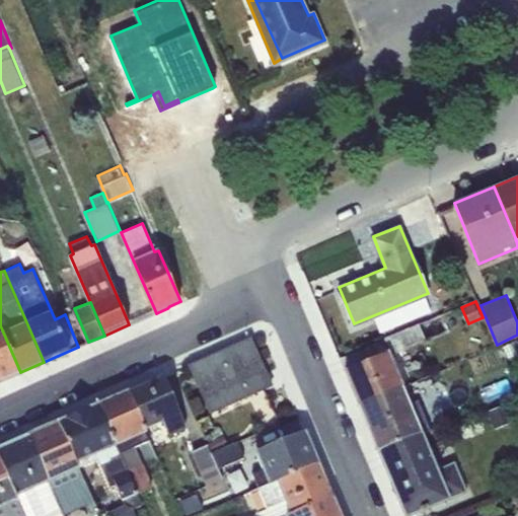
[(385,337),(392,354),(409,347),(409,346),(427,338),(420,322),(385,337)]
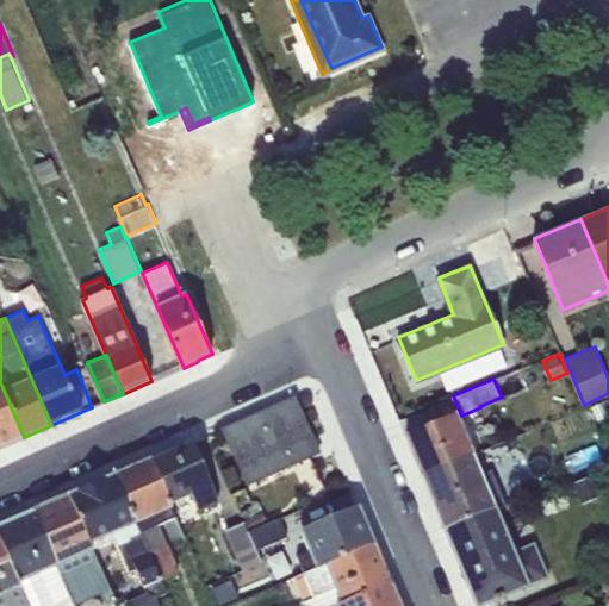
[(0,447),(24,437),(0,382),(0,447)]
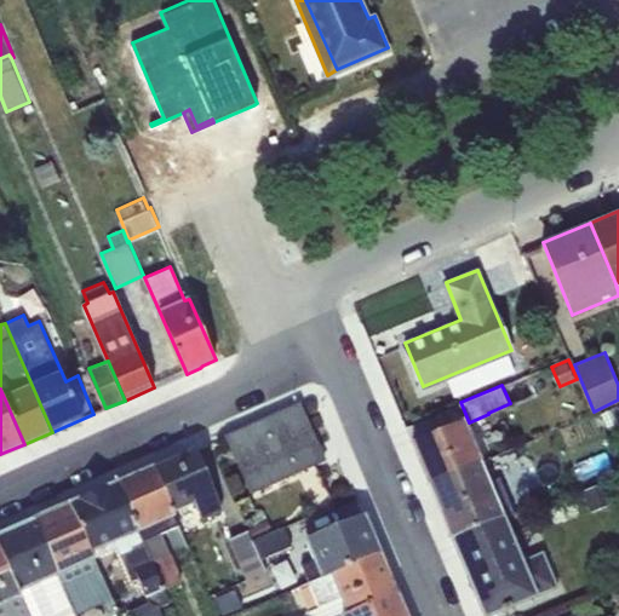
[(299,401),(227,433),(252,490),(319,460),(311,444),(319,442),(299,401)]
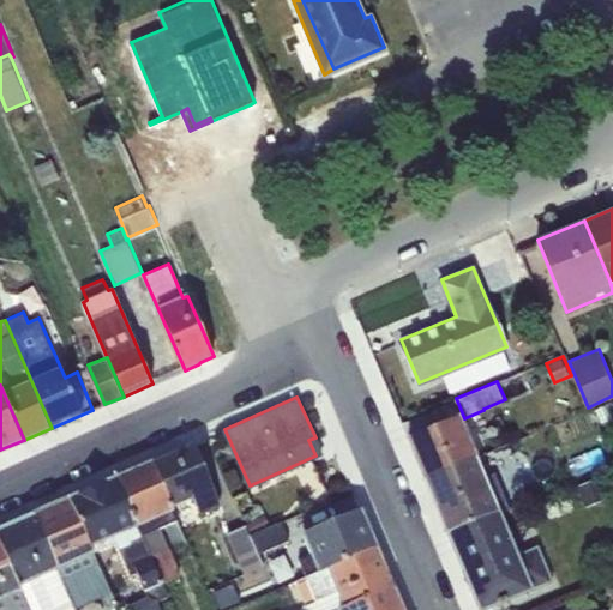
[(409,436),(426,476),(479,454),(462,414),(409,436)]
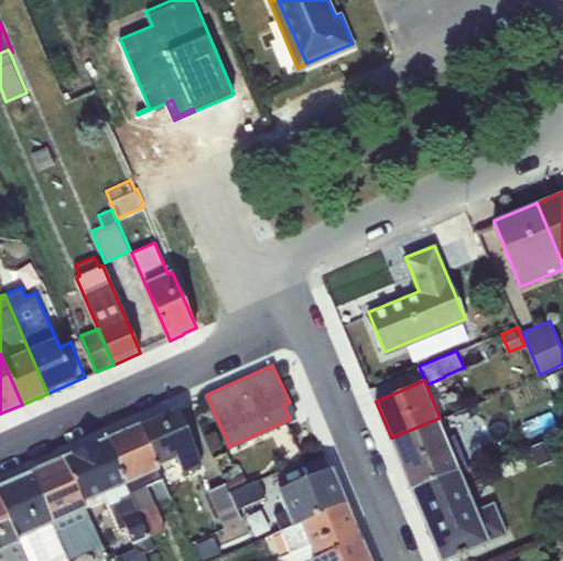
[(177,408),(139,424),(158,465),(176,457),(184,472),(203,464),(177,408)]
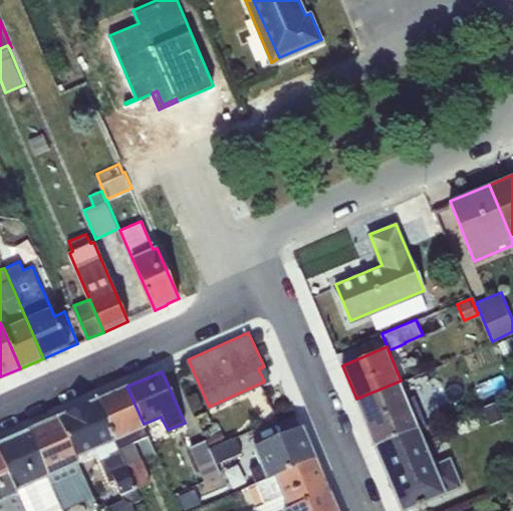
[(356,399),(375,446),(420,428),(428,425),(415,396),(408,399),(401,380),(356,399)]
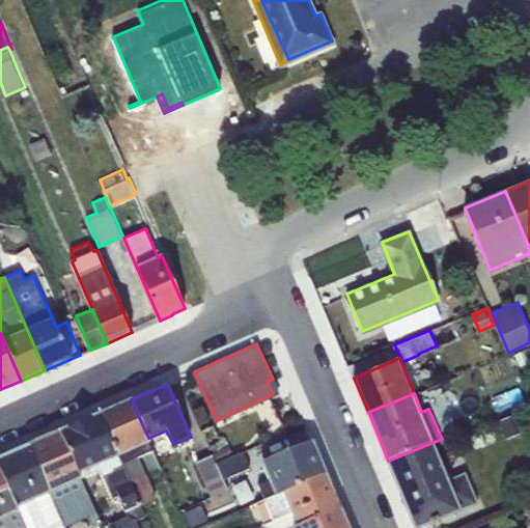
[(131,399),(100,413),(140,503),(157,496),(139,454),(154,448),(148,438),(131,399)]
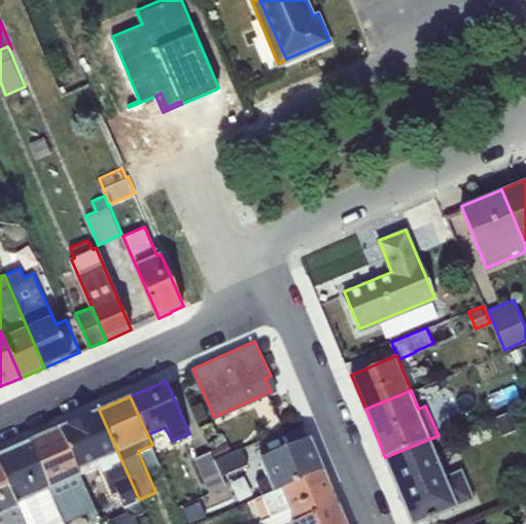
[(512,409),(495,415),(502,431),(518,425),(512,409)]
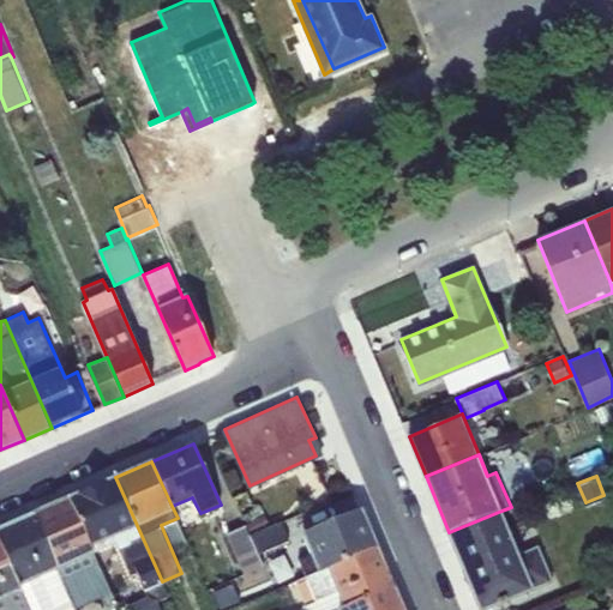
[(115,477),(68,497),(94,551),(115,542),(131,574),(138,571),(148,595),(130,603),(132,609),(162,609),(157,599),(168,595),(162,581),(115,477)]
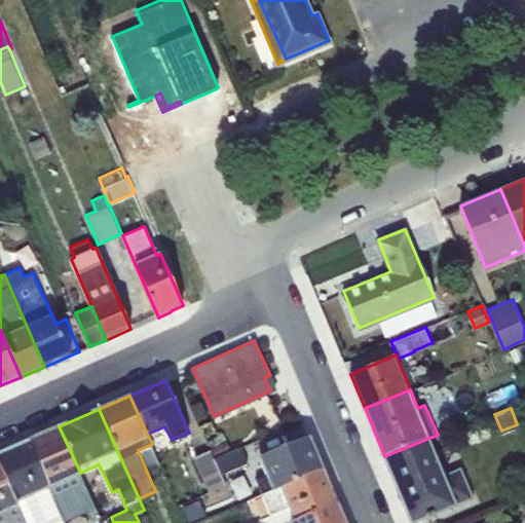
[(59,426),(29,440),(66,521),(88,511),(92,520),(100,517),(80,473),(59,426)]
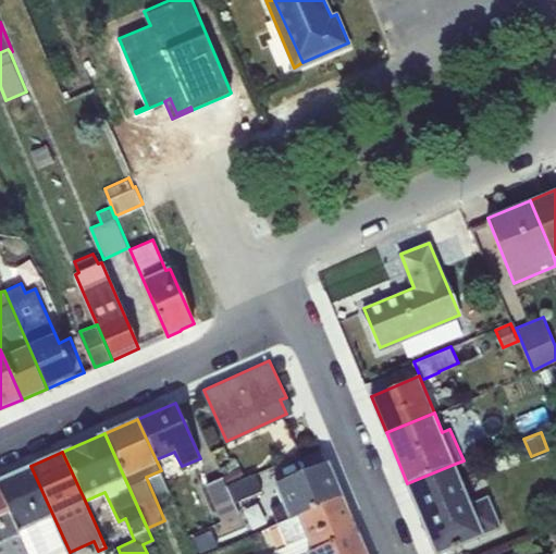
[(326,460),(273,483),(281,502),(271,506),(278,522),(342,495),(326,460)]
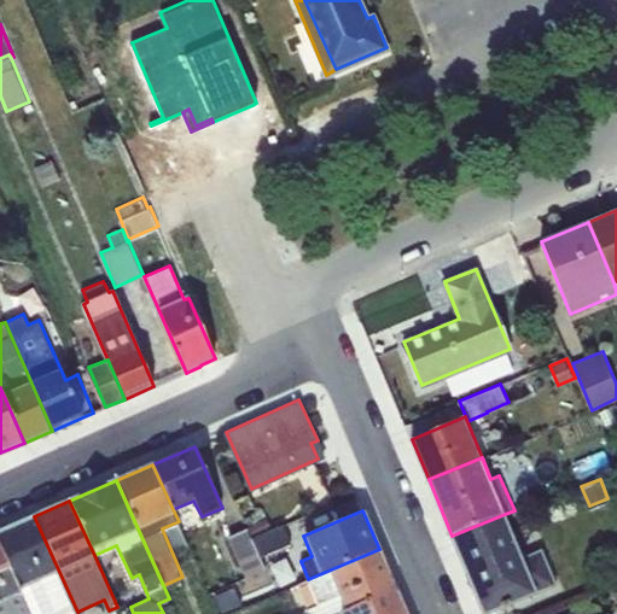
[(505,514),(452,536),(484,613),(558,583),(542,547),(523,555),(505,514)]
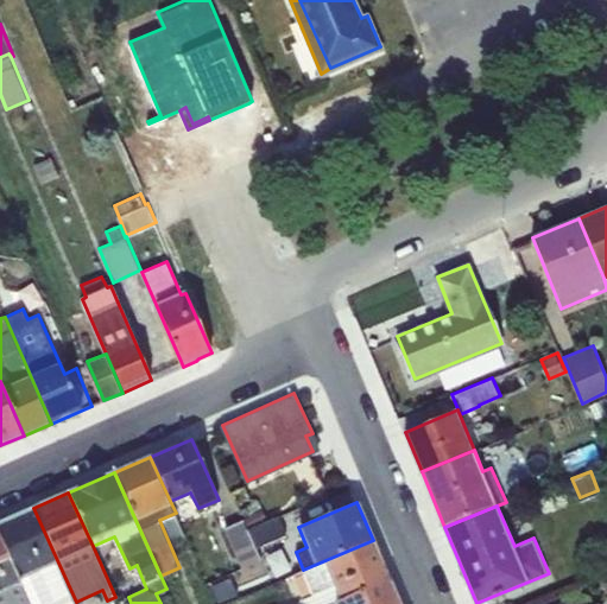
[(33,508),(0,522),(0,538),(29,603),(50,603),(54,603),(76,603),(76,602),(33,508)]
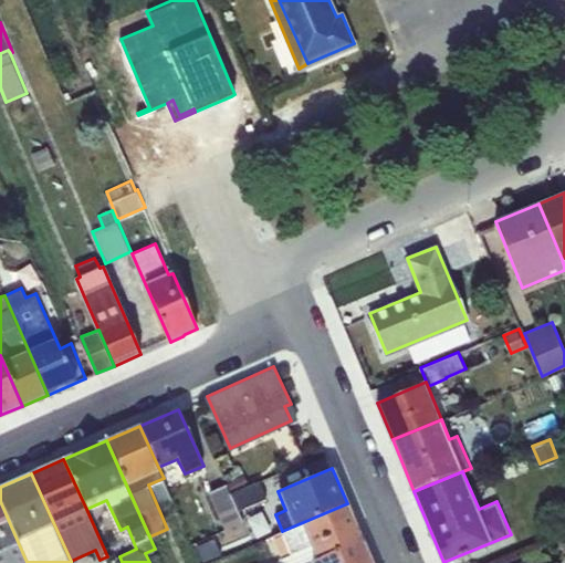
[(260,480),(230,492),(238,510),(267,497),(260,480)]
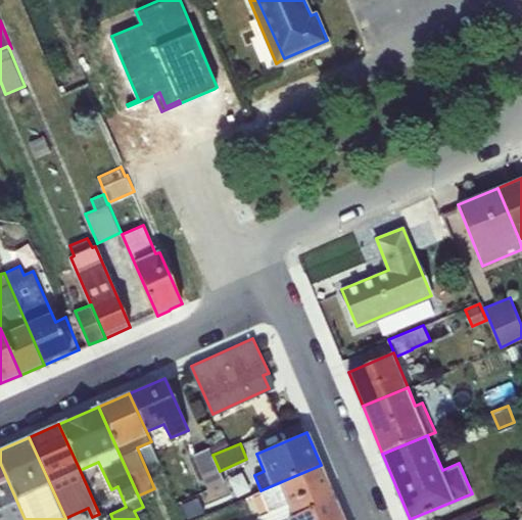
[(209,447),(193,455),(208,488),(224,481),(220,471),(212,455),(209,447)]
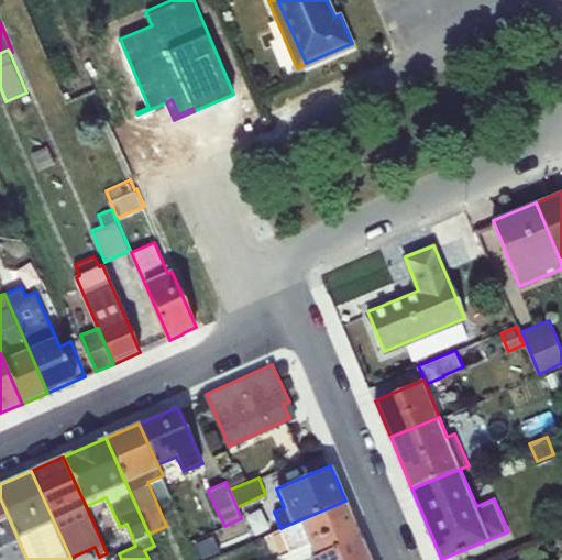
[(26,559),(0,498),(0,559),(26,559)]
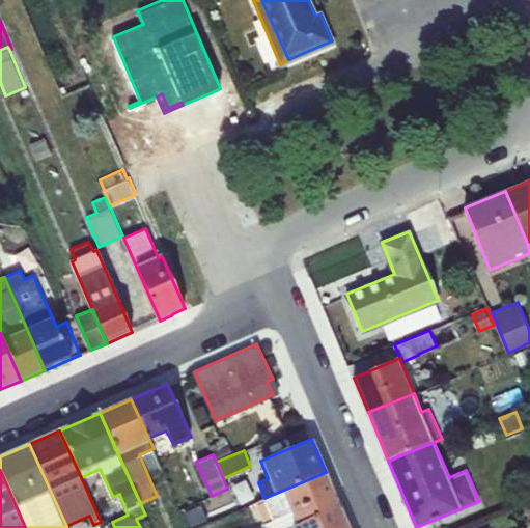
[(285,527),(339,505),(326,472),(265,498),(274,519),(261,523),(262,524),(253,527),(285,527)]
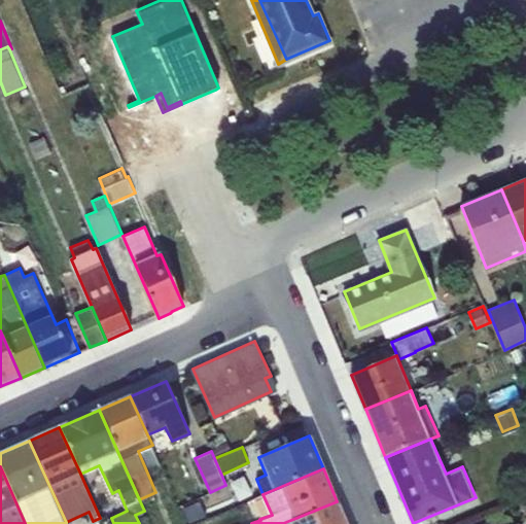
[(346,523),(337,501),(283,523),(346,523)]
